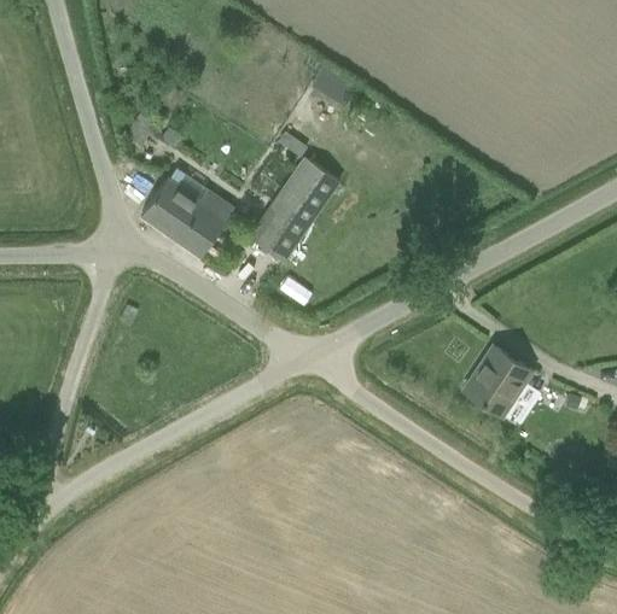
[(141,111),(126,135),(141,146),(150,135),(156,139),(164,127),(141,111)]
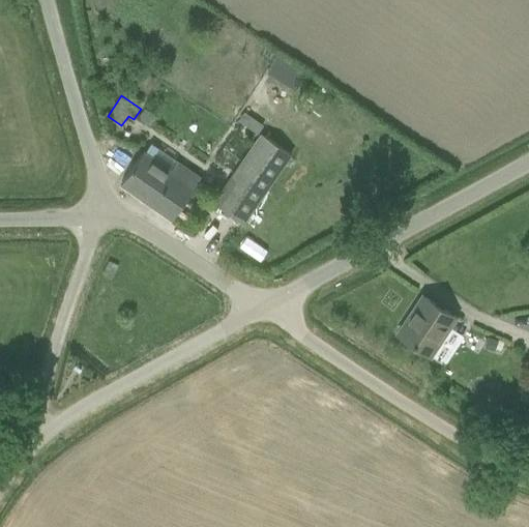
[(144,113),(138,122),(148,129),(154,120),(144,113)]
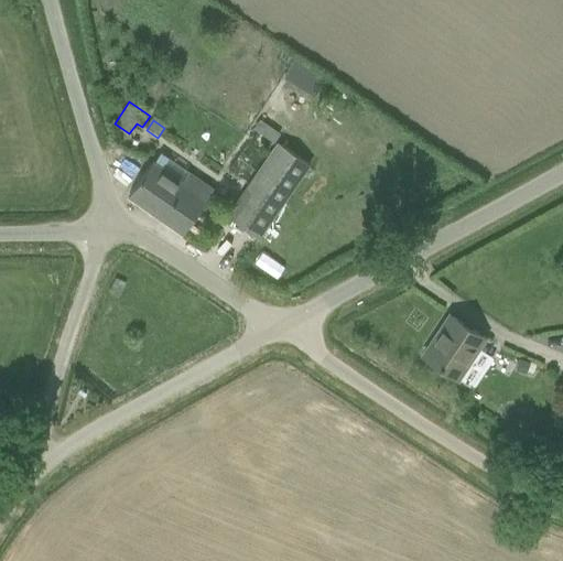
[(279,147),(278,149),(228,218),(259,240),(310,168),(279,147)]
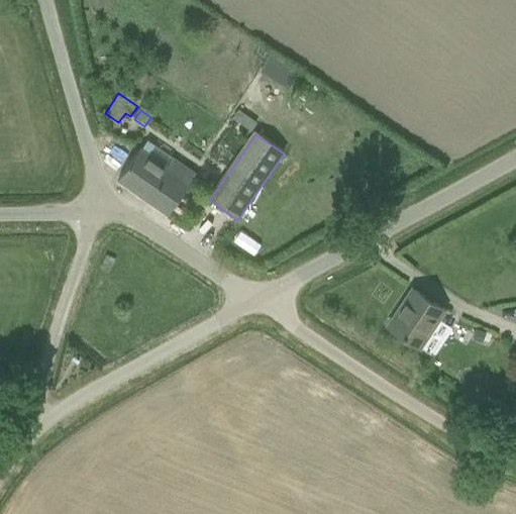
[(168,171),(140,150),(118,183),(167,216),(195,176),(174,162),(168,171)]
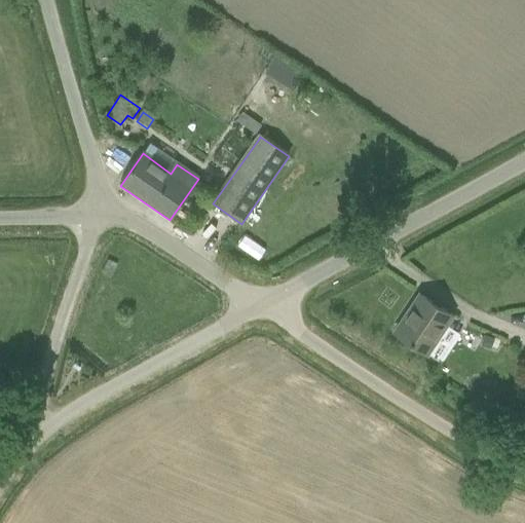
[(91,276),(104,278),(106,264),(95,262),(91,276)]
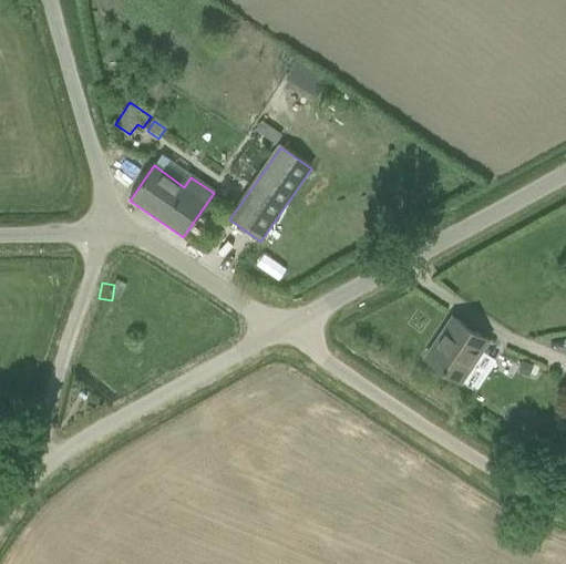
[(487,344),(453,320),(425,361),(461,385),(487,344)]
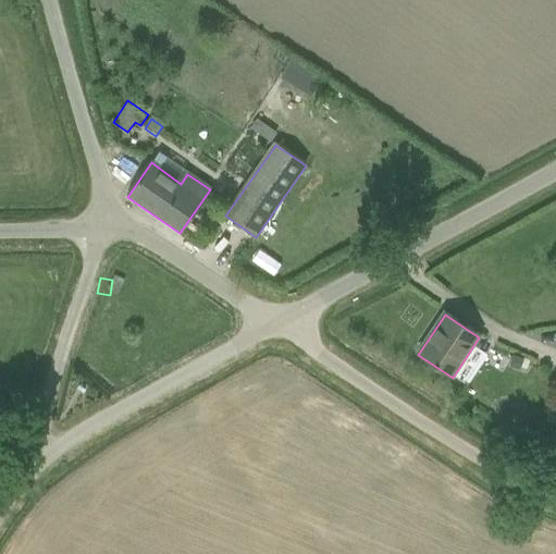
All buildings are outlined.
